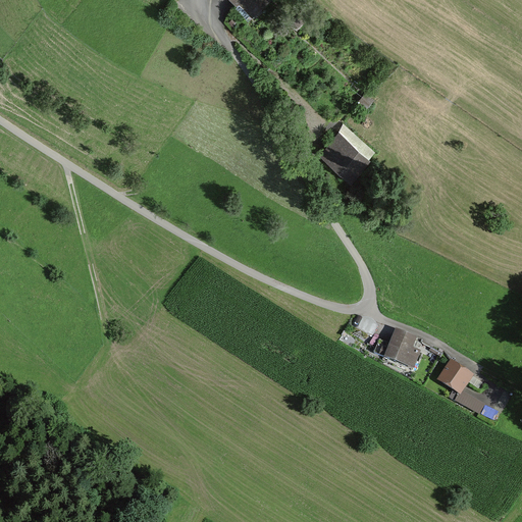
[(231,0),(251,17),(266,0),(231,0)]
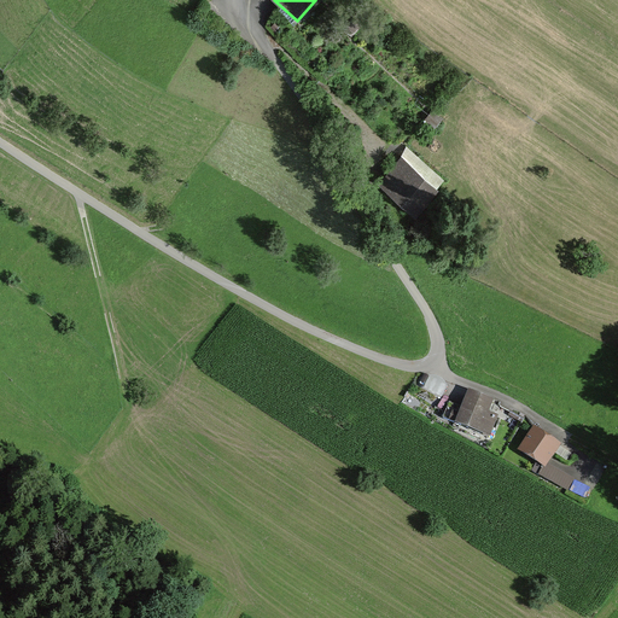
[(362,24),(351,13),(340,25),(350,35),(362,24)]
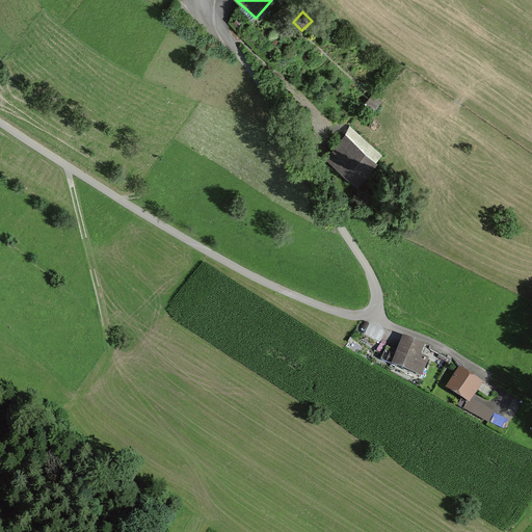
[(378,103),(370,97),(363,106),(371,112),(378,103)]
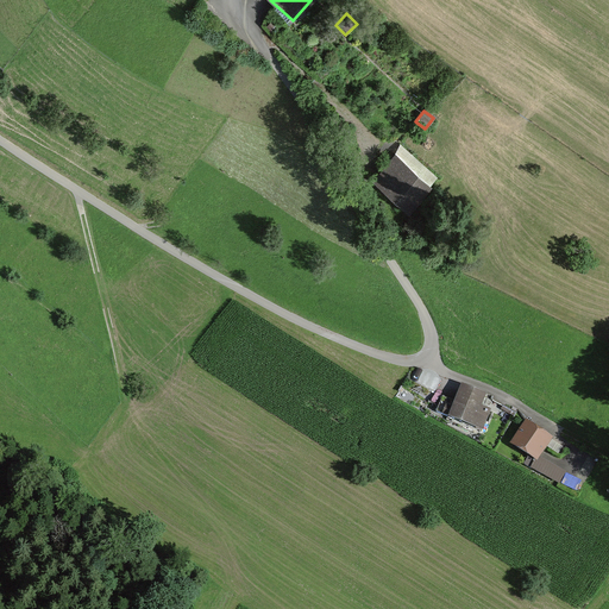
[(428,187),(394,157),(370,184),(405,214),(428,187)]
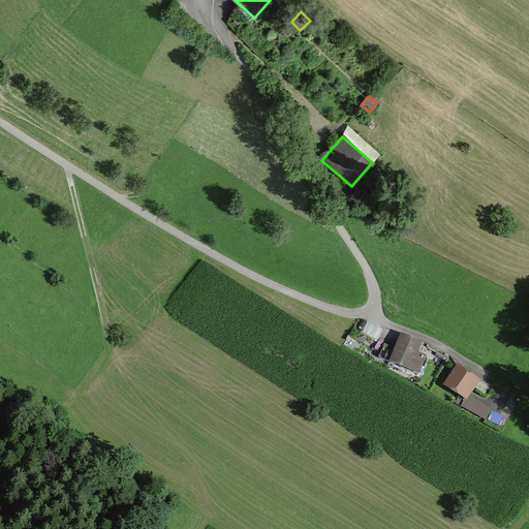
[(417,346),(402,339),(393,361),(415,373),(422,361),(412,356),(417,346)]
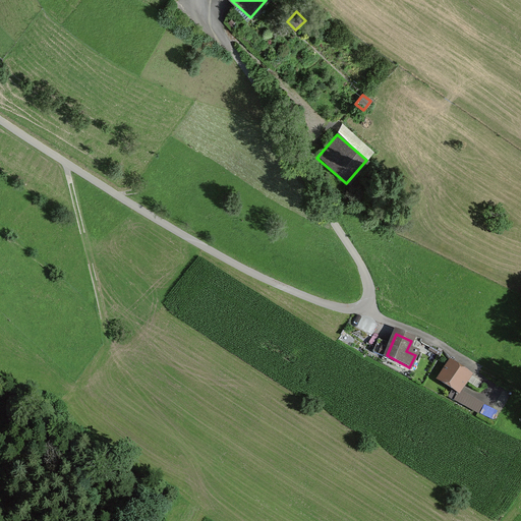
[(466,378),(449,365),(439,384),(453,393),(450,398),(478,413),(481,407),(456,393),(466,378)]
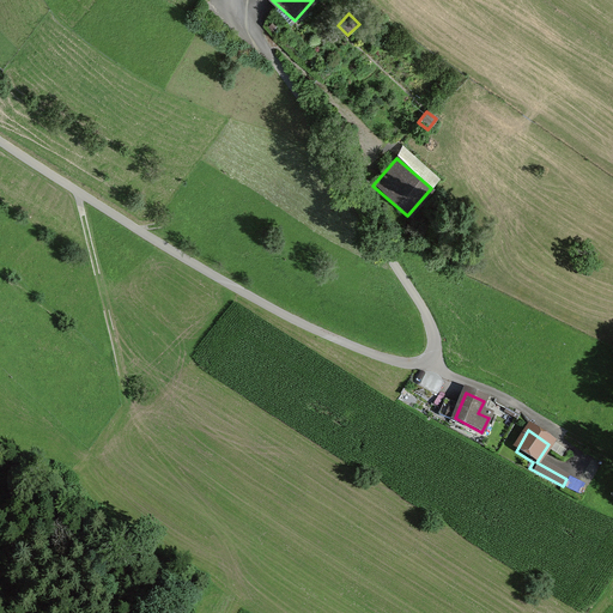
All buildings are outlined.
